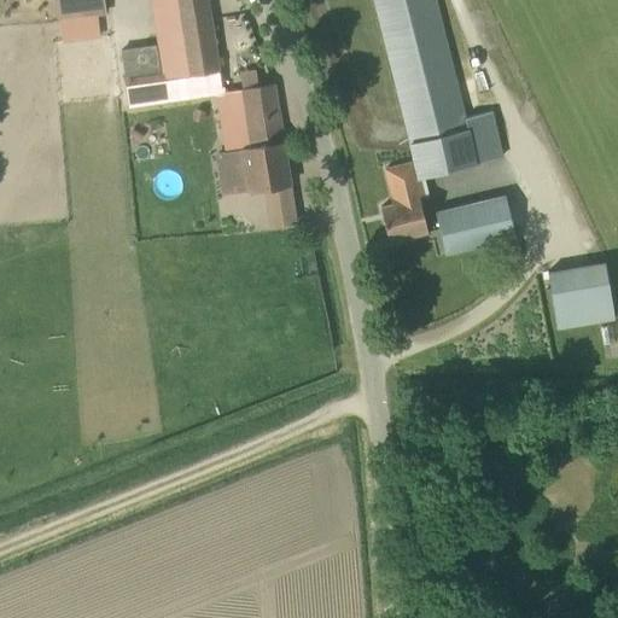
[(52,0),(52,4),(57,4),(59,21),(99,16),(106,16),(104,0),(52,0)]
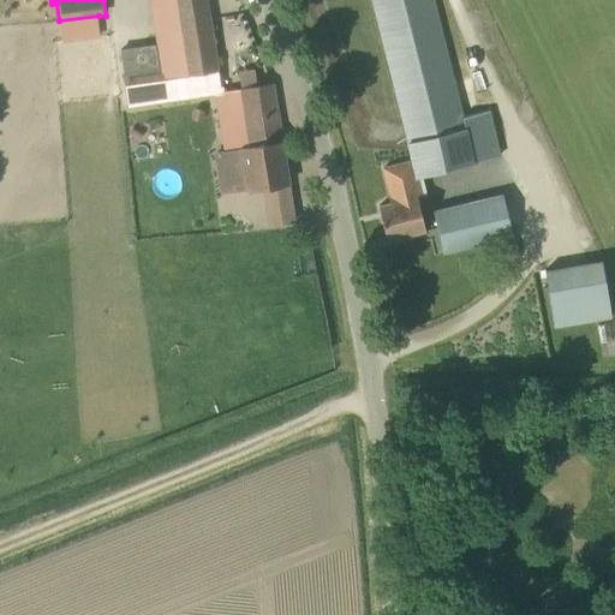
[(127,101),(198,91),(221,88),(207,0),(149,0),(162,79),(126,83),(127,101)]
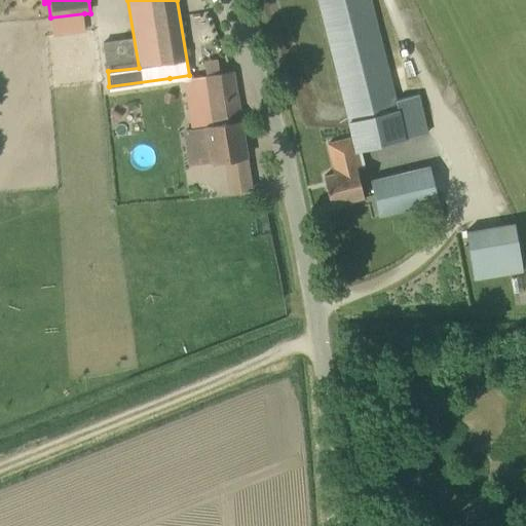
[(397,102),(371,0),(318,0),(351,126),(350,126),(352,137),(328,143),(335,167),(333,168),(334,173),(325,176),(332,204),(366,196),(357,155),(363,154),(362,150),(427,136),(418,97),(397,102)]
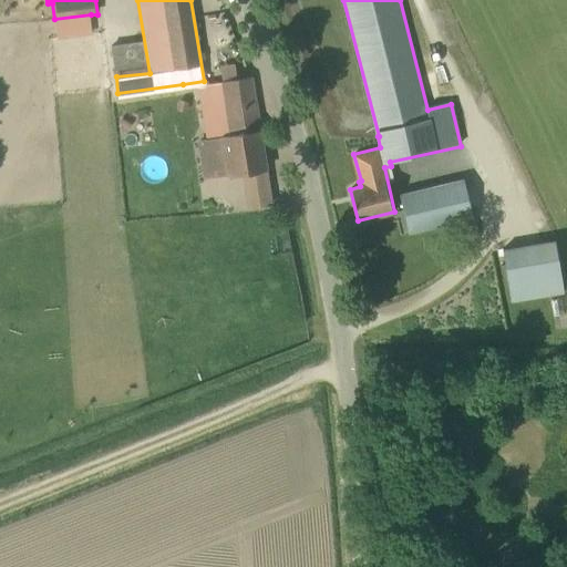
[(220,135),(227,175),(267,168),(251,78),(220,83),(229,133),(220,135)]
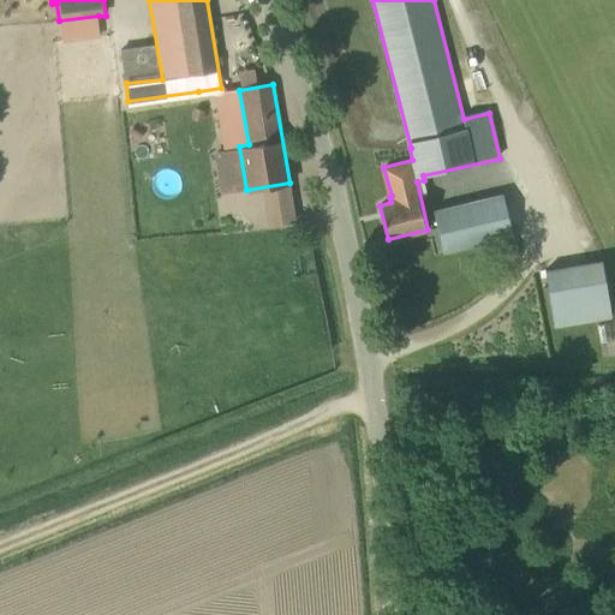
[(445,254),(513,237),(502,192),(434,210),(445,254)]
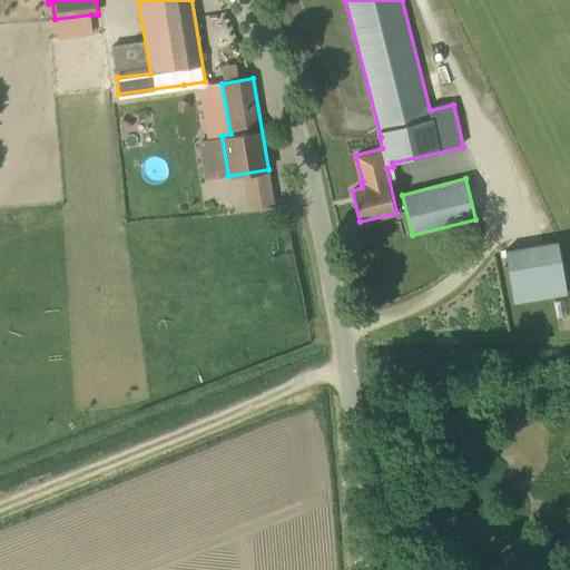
[(516,304),(567,295),(557,242),(505,251),(516,304)]
